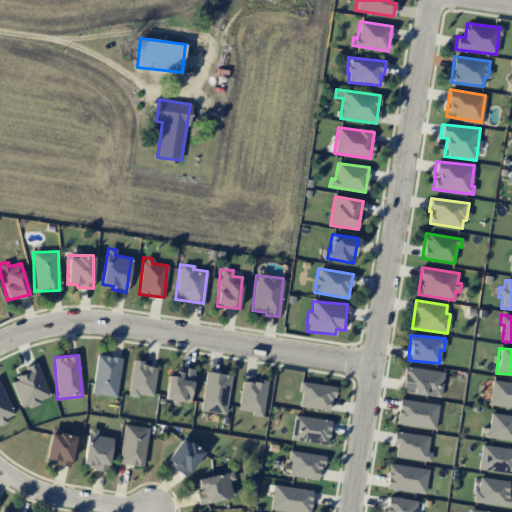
[(117,396),(121,357),(96,355),(92,394),(117,396)]
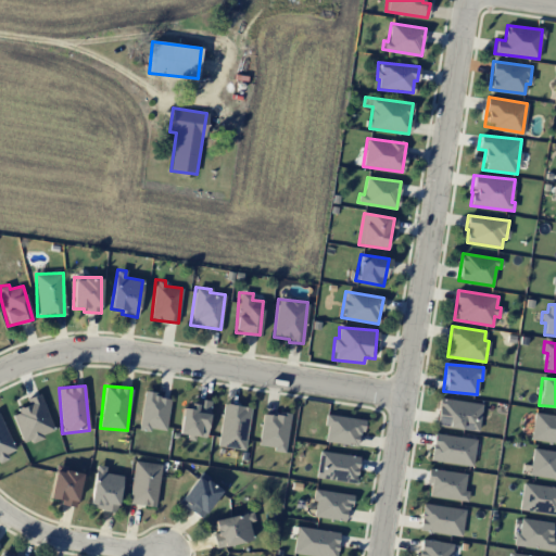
[(26,399),(29,406),(12,413),(23,444),(54,432),(40,393),(26,399)]
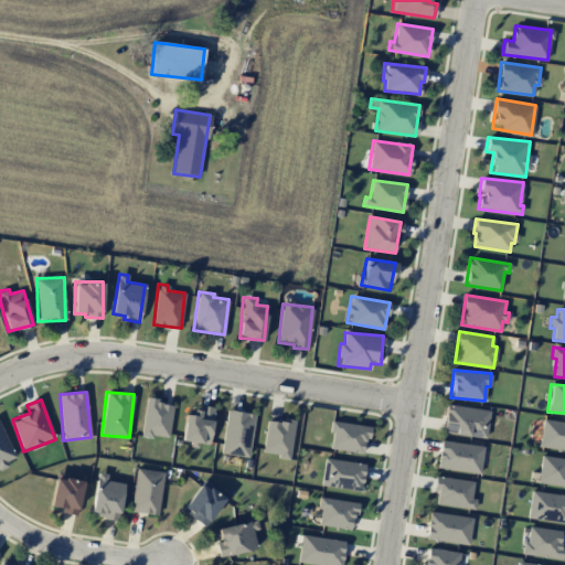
[(141,435),(169,438),(173,403),(146,400),(141,435)]
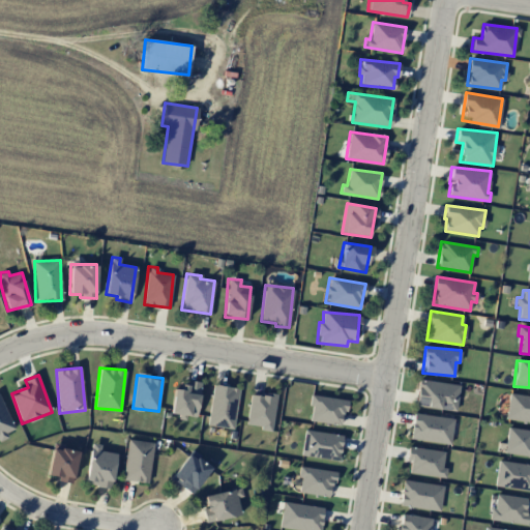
[(460,385),(419,379),(415,405),(455,412),(460,385)]
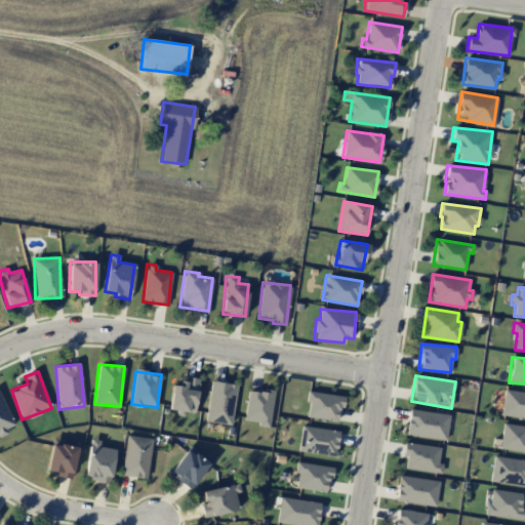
[(176,413),(195,415),(198,377),(183,376),(182,386),(171,386),(169,409),(177,410),(176,413)]
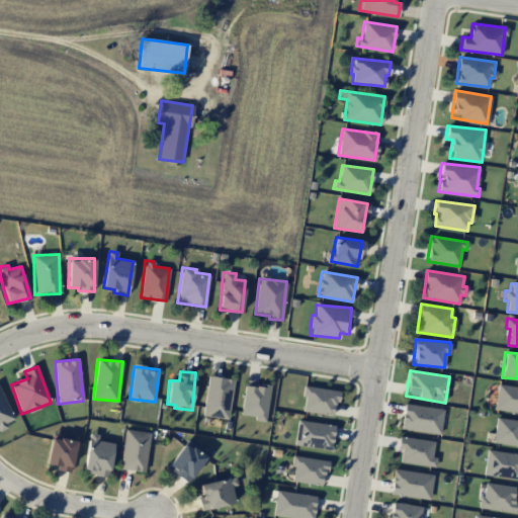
[(227,419),(234,380),(209,375),(202,415),(227,419)]
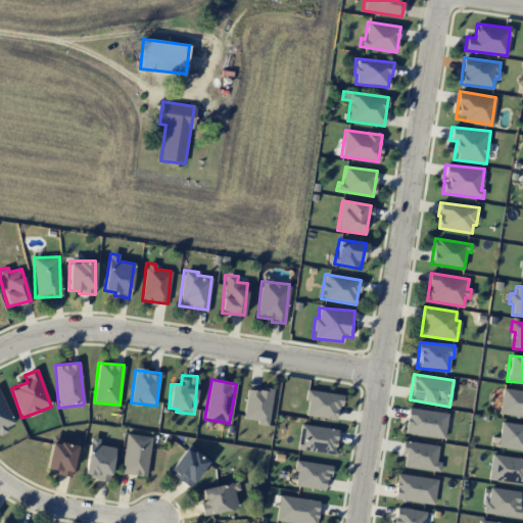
[(248,389),(242,420),(268,424),(274,389),(260,386),(259,391),(248,389)]
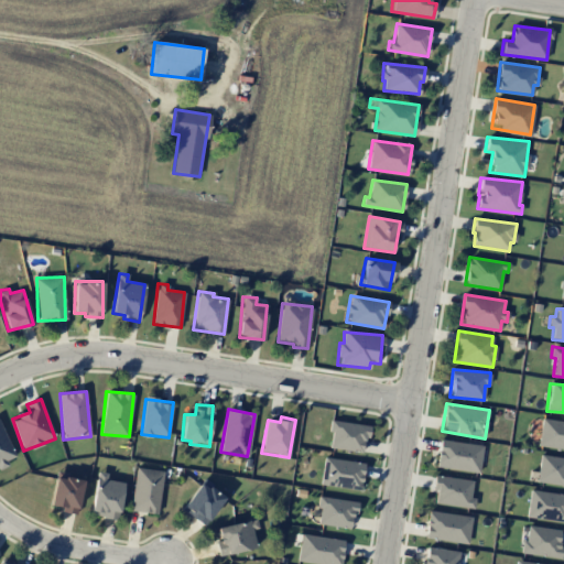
[(329,448),(362,453),(365,437),(368,438),(370,425),(331,420),(328,431),(332,431),(329,448)]
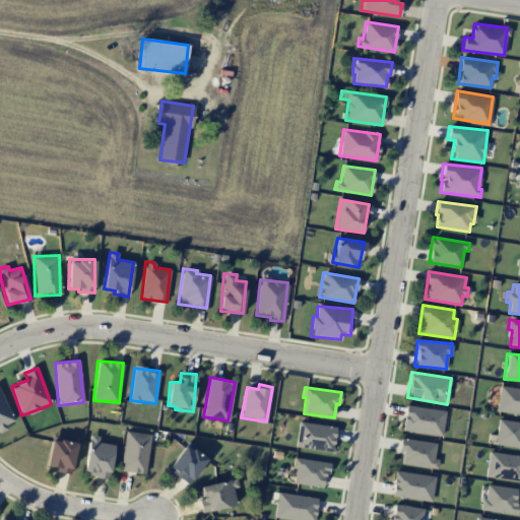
[(519,413),(519,388),(499,387),(497,412),(519,413)]
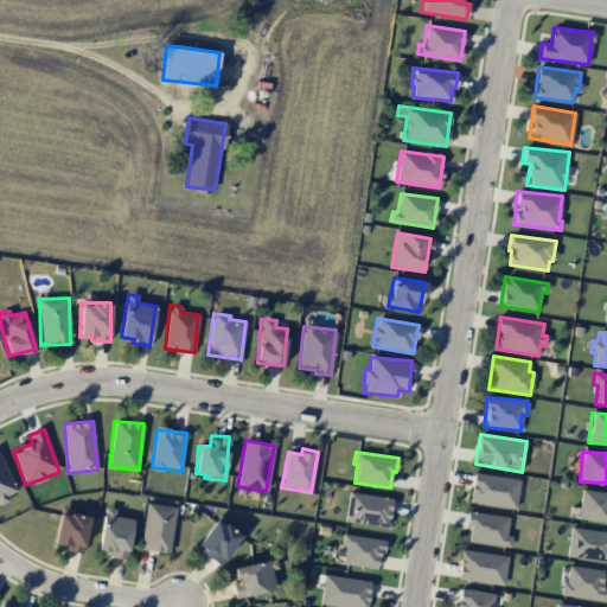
[(0,502),(18,494),(0,454),(0,502)]
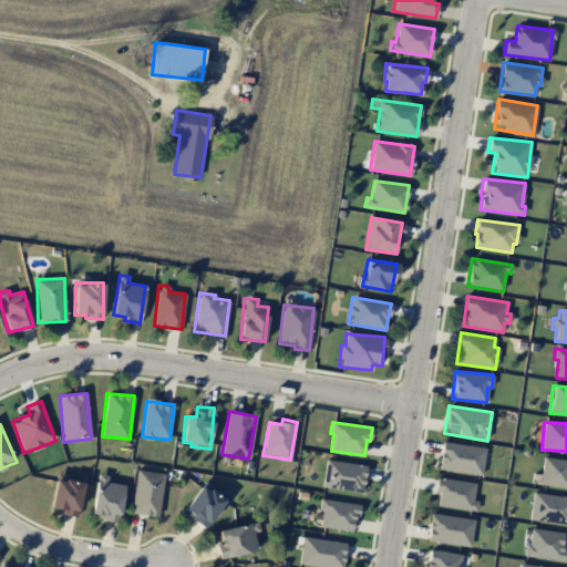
[(439,468),(482,475),(485,449),(443,442),(439,468)]
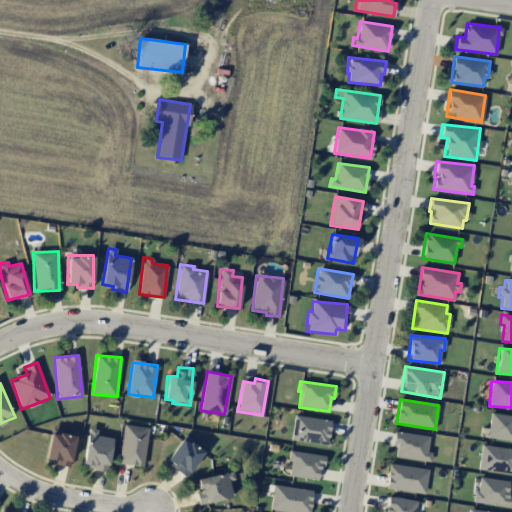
[(511,415),(489,413),(487,438),(511,440),(511,415)]
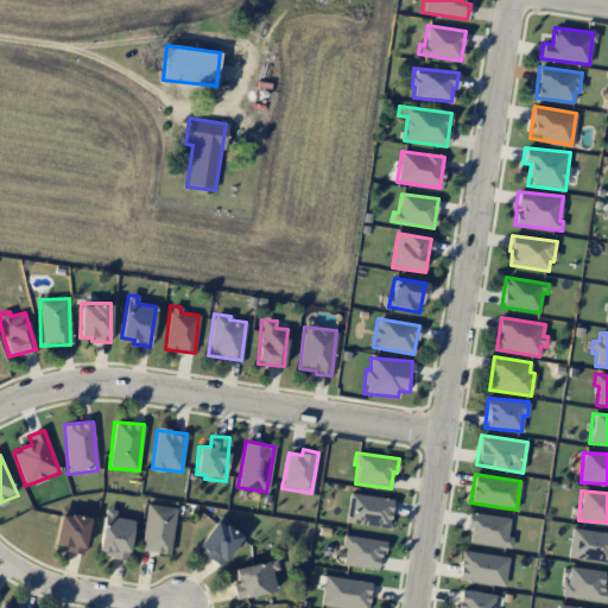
[(346,523),(388,527),(392,499),(349,494),(346,523)]
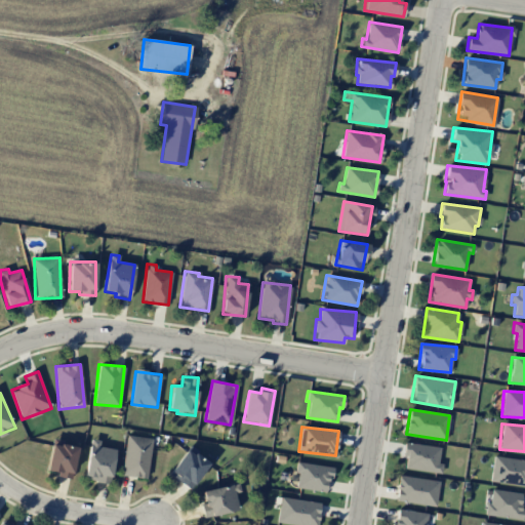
[(153,439),(127,435),(121,475),(147,479),(153,439)]
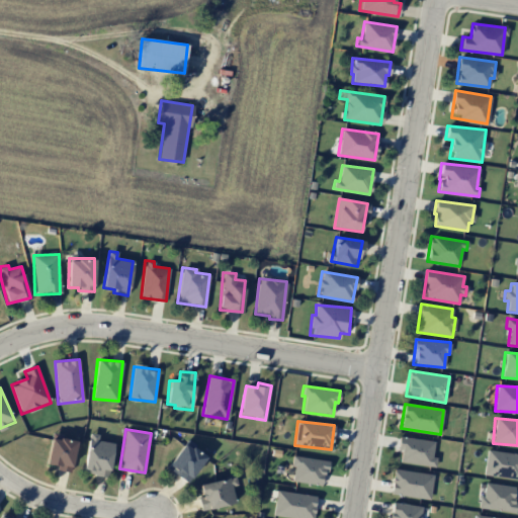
[(114,444),(97,440),(98,434),(90,433),(82,472),(107,478),(114,444)]
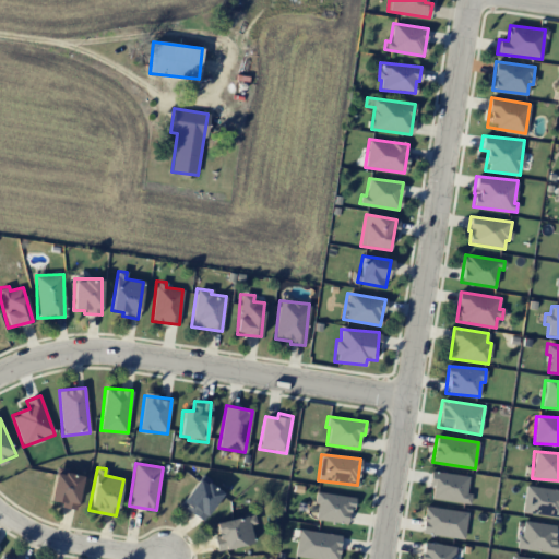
[(56,468),(49,500),(60,502),(60,507),(75,510),(83,475),(56,468)]
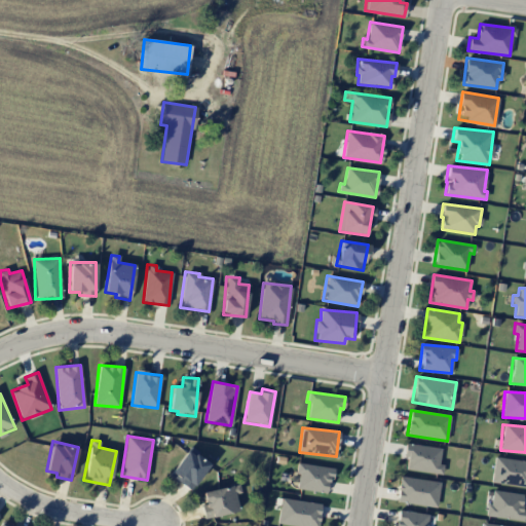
[(442,475),(443,464),(439,464),(441,449),(405,443),(403,458),(407,459),(406,468),(442,475)]
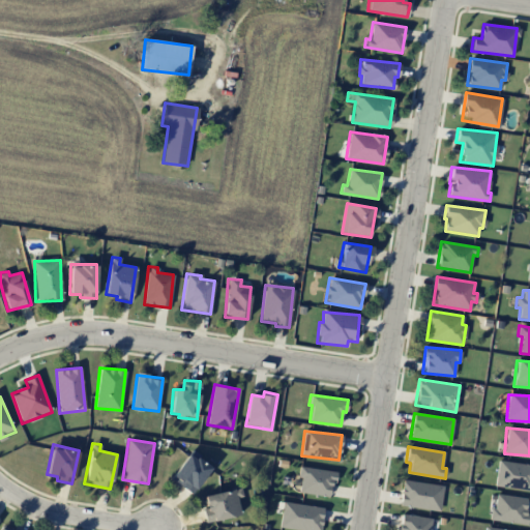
[(193,494),(211,466),(189,451),(171,479),(193,494)]
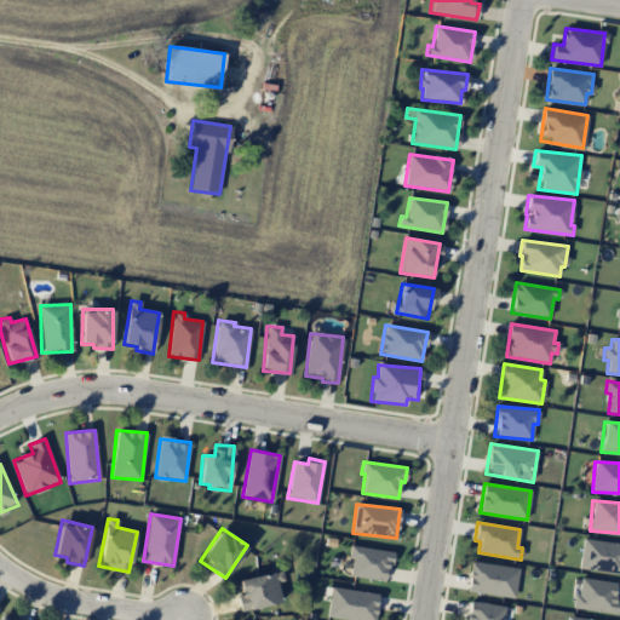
[(579,569),(619,573),(619,543),(583,539),(579,569)]
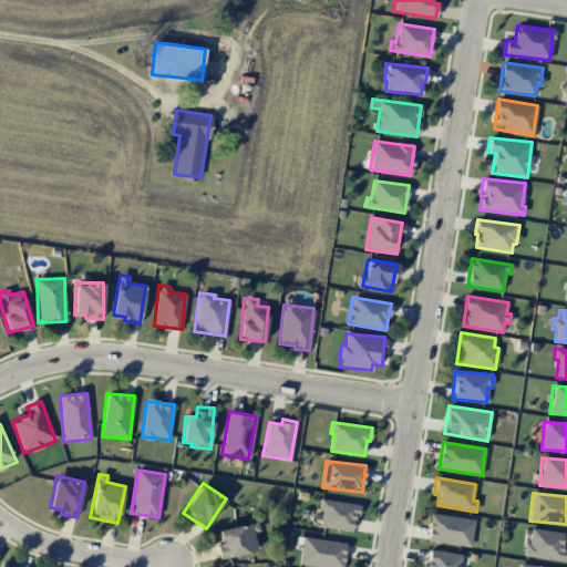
[(354,531),(357,503),(321,500),(319,527),(354,531)]
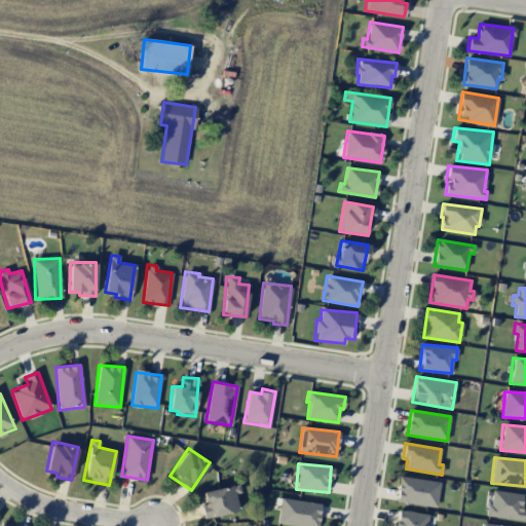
[(440,481),(399,477),(397,502),(437,506),(440,481)]
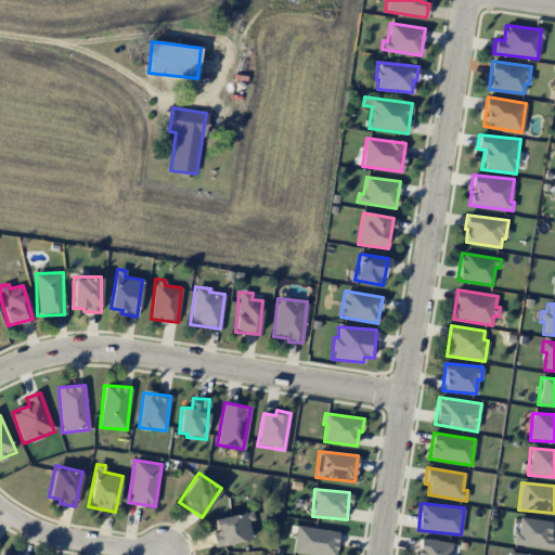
[(217,546),(252,539),(248,520),(254,519),(253,511),(210,519),(217,546)]
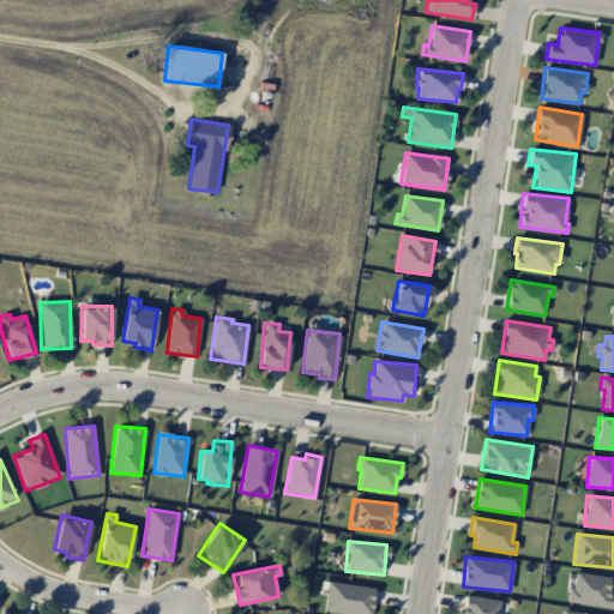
[(569,601),(608,608),(613,578),(573,571),(569,601)]
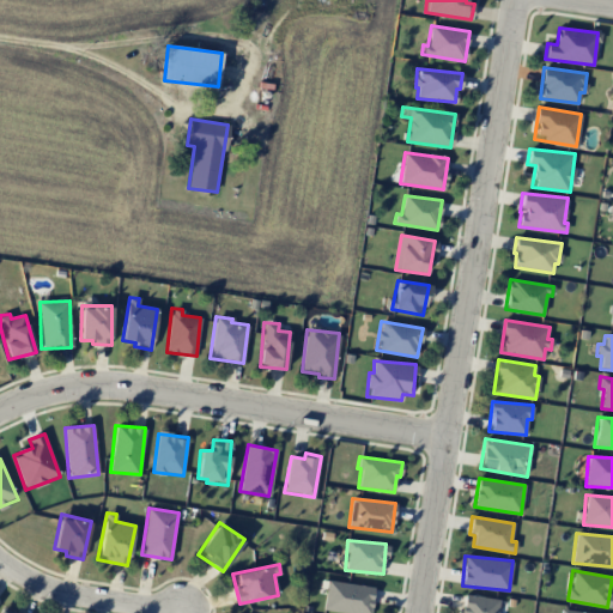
[(322,610),(345,612),(369,612),(374,588),(328,580),(322,610)]
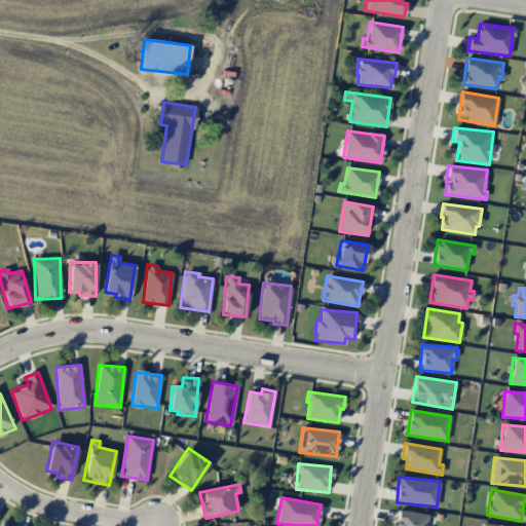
[(393,525),(427,525),(429,515),(397,510),(393,525)]
